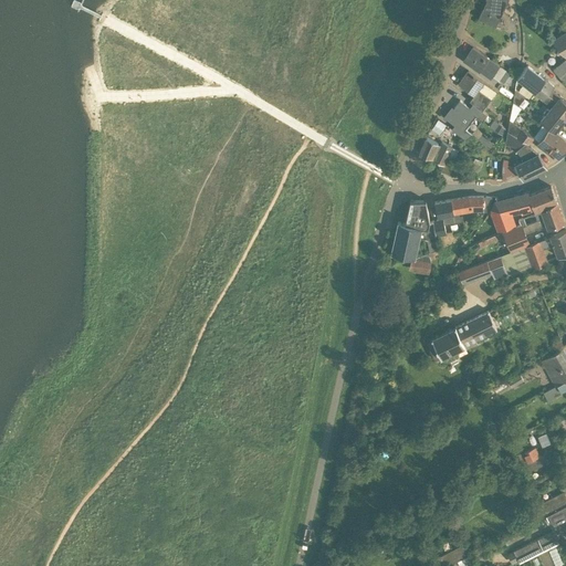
[(486,0),(478,19),(495,27),(507,0),(486,0)]
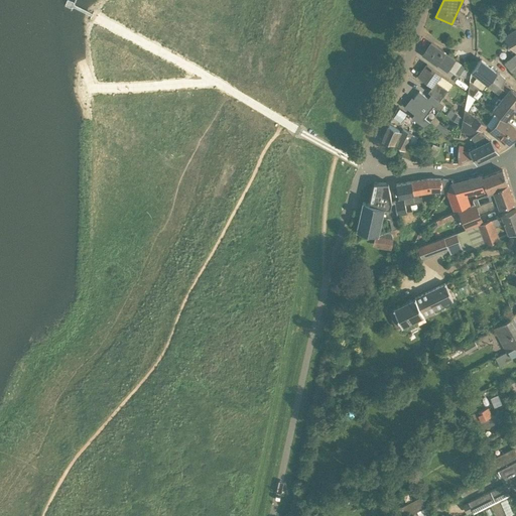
[(503,36),(515,49),(515,48),(515,14),(509,18),(515,28),(503,36)]
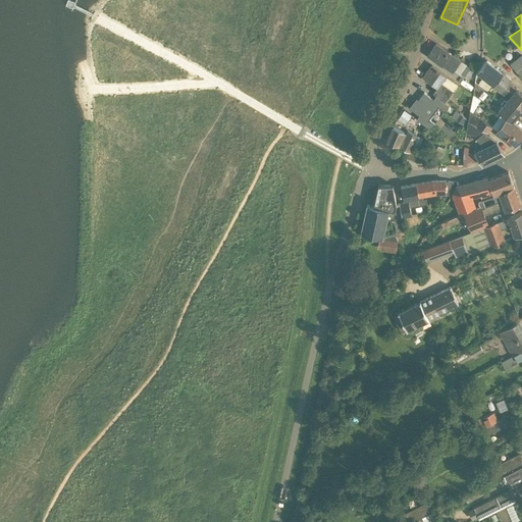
[(453,72),(461,60),(436,43),(429,53),(435,58),(433,60),(439,64),(439,63),(453,72)]
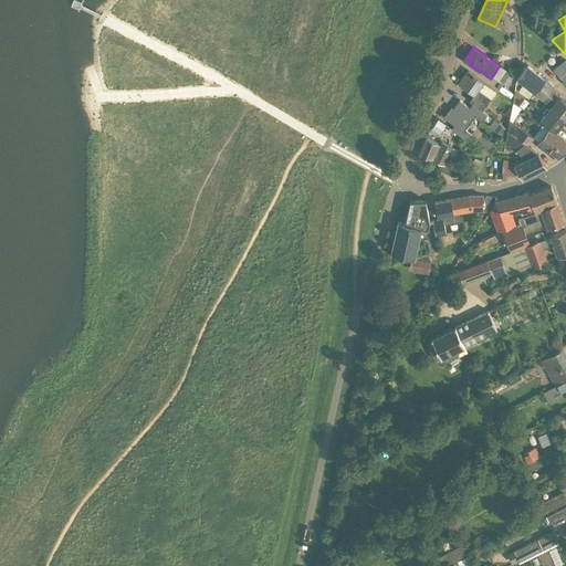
[(565,58),(554,69),(562,79),(562,80),(565,84),(565,58)]
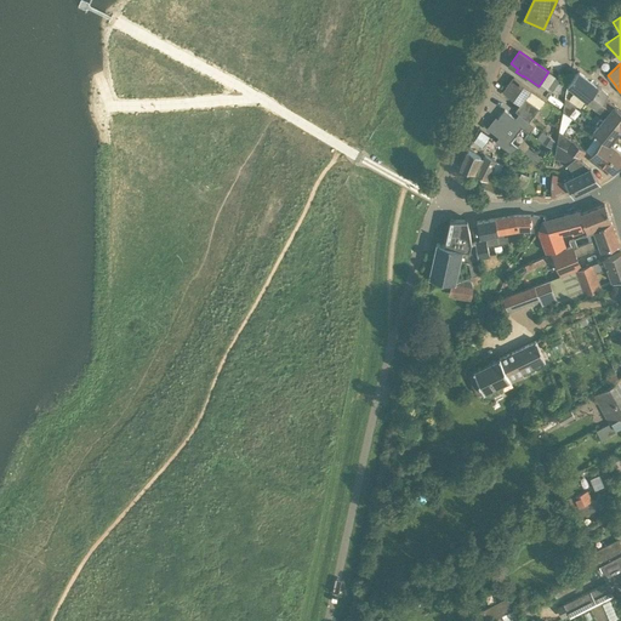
[(596,108),(600,103),(611,110),(615,106),(604,98),(608,95),(579,72),(568,86),(596,108)]
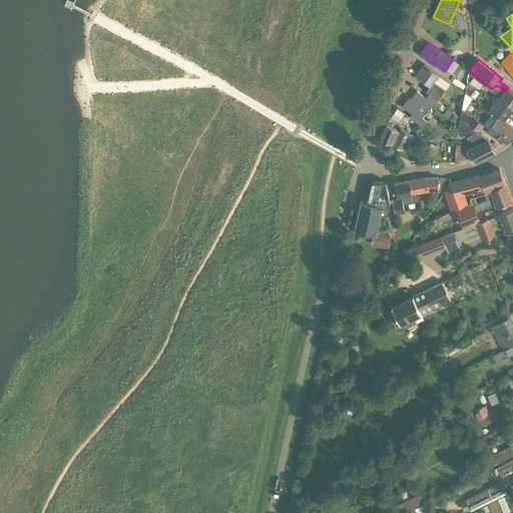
[(437,100),(450,82),(425,64),(416,76),(429,86),(426,91),(429,93),(437,100)]
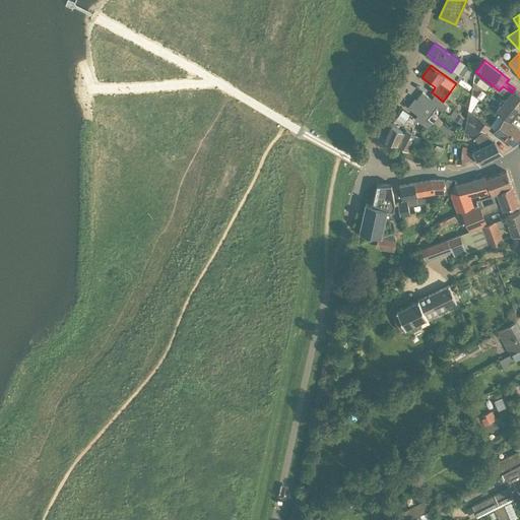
[(485,90),(490,84),(474,73),(473,80),(485,90)]
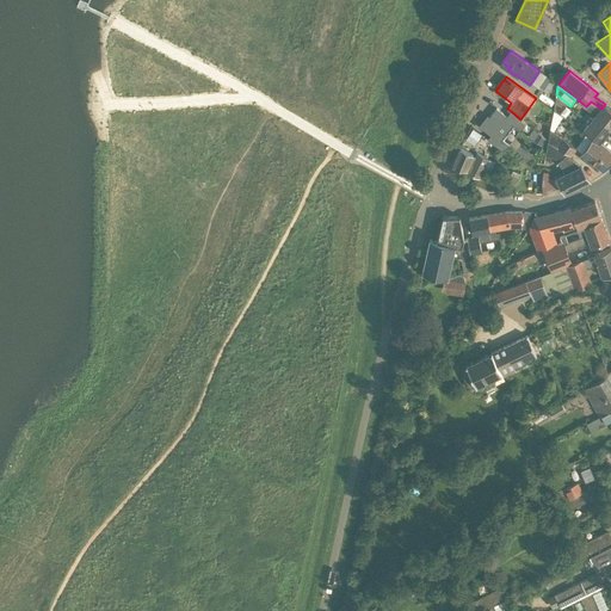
[(566,105),(555,98),(554,110),(560,115),(566,105)]
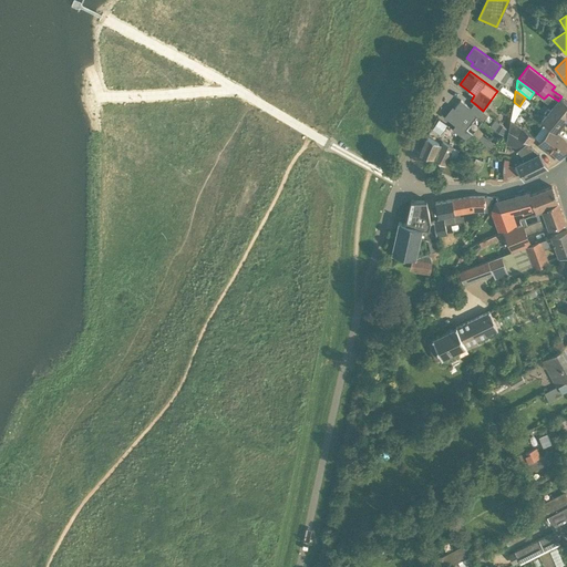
[(566,101),(562,96),(558,101),(548,94),(544,99),(546,102),(554,106),(556,104),(560,107),(556,114),(564,121),(566,116),(566,101)]
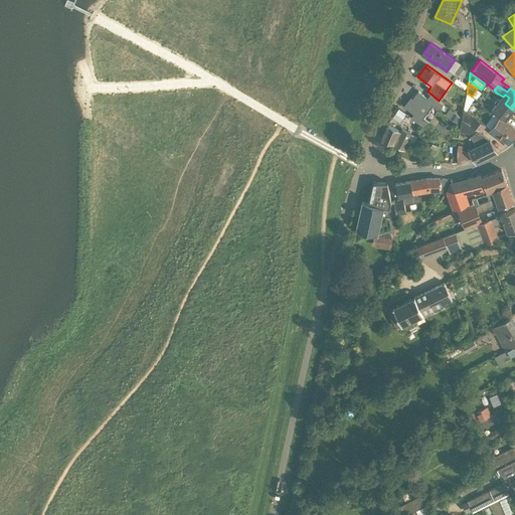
[(433,106),(439,111),(444,104),(439,101),(431,94),(427,98),(418,92),(410,101),(409,101),(404,107),(413,114),(410,118),(423,126),(430,122),(423,117),(433,106)]
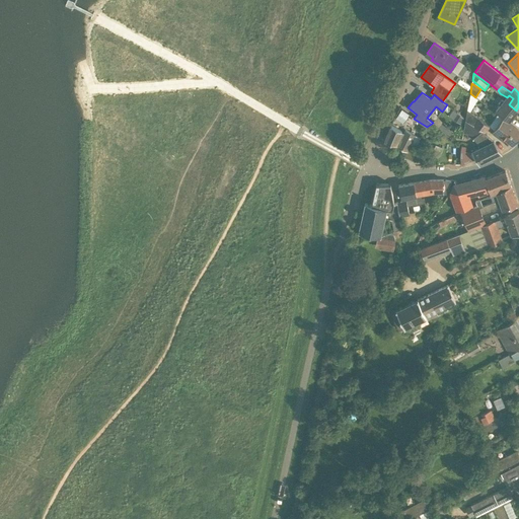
[(509,120),(516,110),(509,104),(513,98),(509,95),(507,97),(504,100),(502,99),(499,103),(501,105),(496,110),(509,120)]
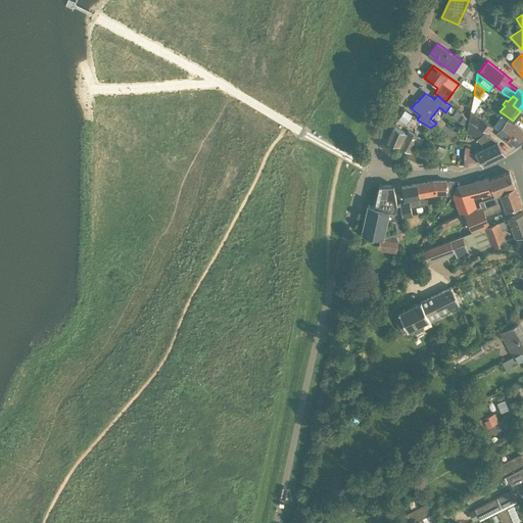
[(407,124),(413,115),(406,110),(399,119),(407,124)]
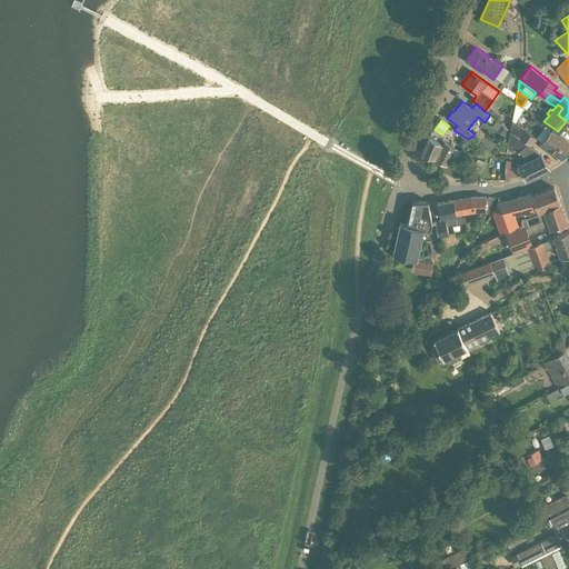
[(495,129),(502,135),(507,128),(500,122),(495,129)]
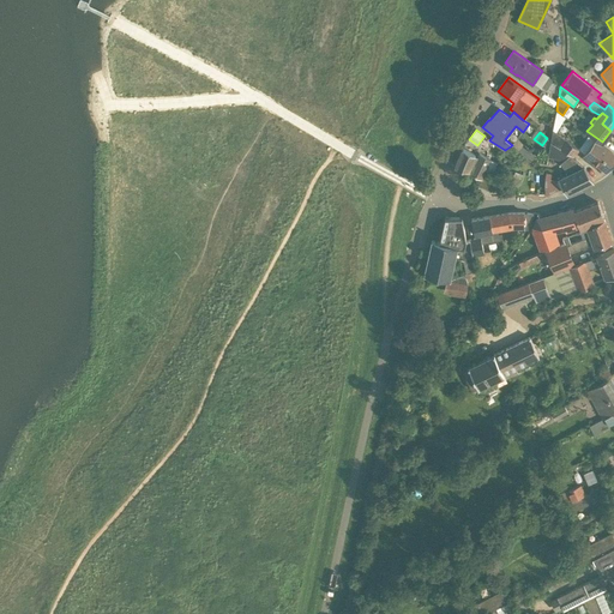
[(578,150),(566,139),(560,148),(572,157),(578,150)]
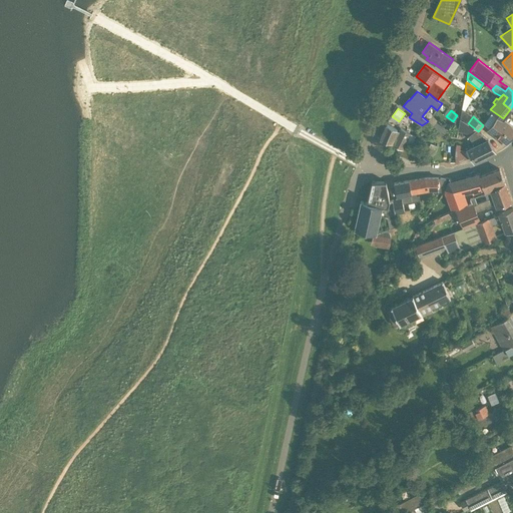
[(512,128),(497,116),(488,128),(486,131),(493,136),(495,134),(507,143),(512,134),(512,128)]
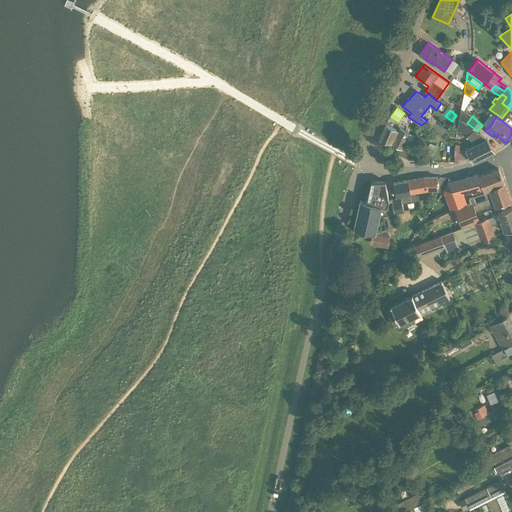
[(474,144),(466,149),(459,148),(460,143),(455,143),(454,154),(455,163),(469,156),(473,162),(494,151),(487,139),(480,132),(477,131),(467,123),(459,118),(457,128),(466,136),(474,144)]
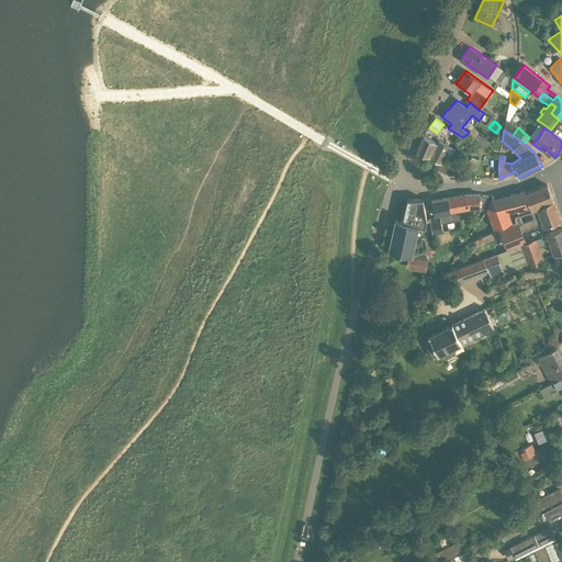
[(437,143),(423,136),(416,152),(429,158),(440,165),(442,160),(444,161),(446,156),(449,158),(454,149),(438,139),(437,143)]
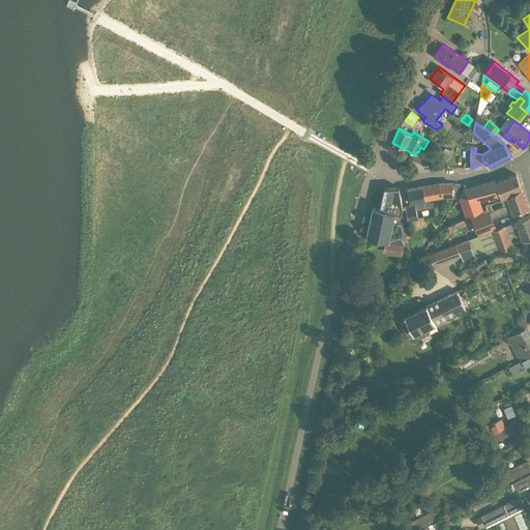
[(450,151),(444,149),(441,158),(447,160),(450,151)]
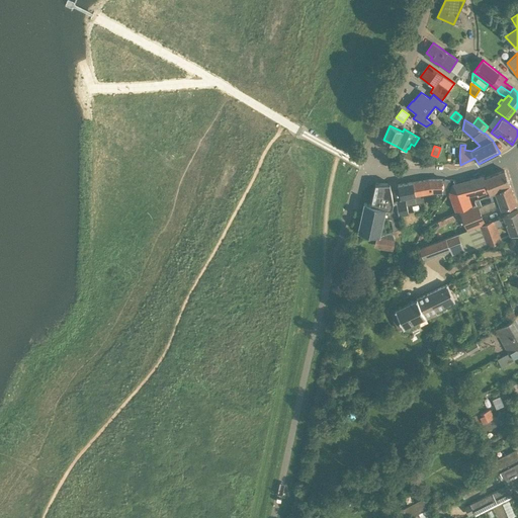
[(404,157),(410,160),(414,151),(409,149),(408,148),(406,152),(404,157)]
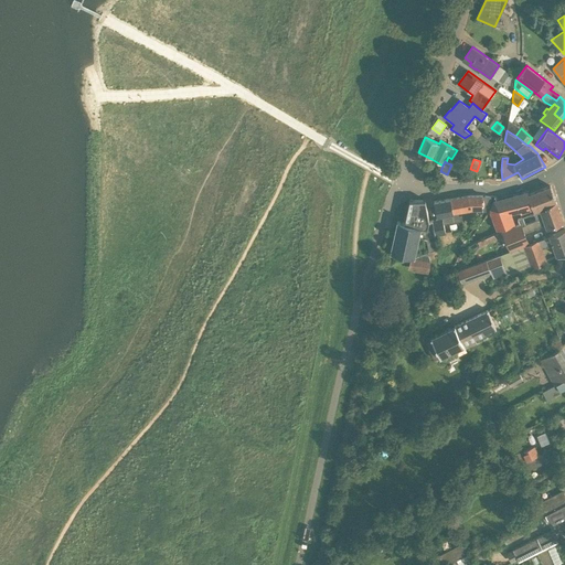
[(451,164),(447,174),(454,178),(458,167),(452,163),(451,164)]
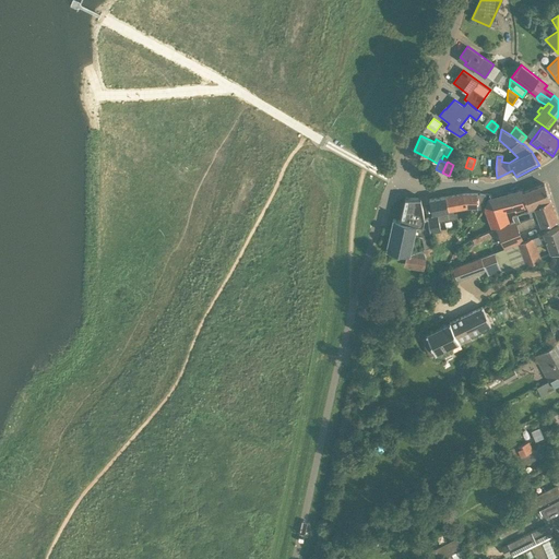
[(522,190),(491,198),(489,199),(485,206),(486,209),(492,227),(509,221),(506,212),(514,210),(515,212),(527,207),(527,209),(539,203),(539,202),(549,199),(544,183),(523,192),(522,190)]
